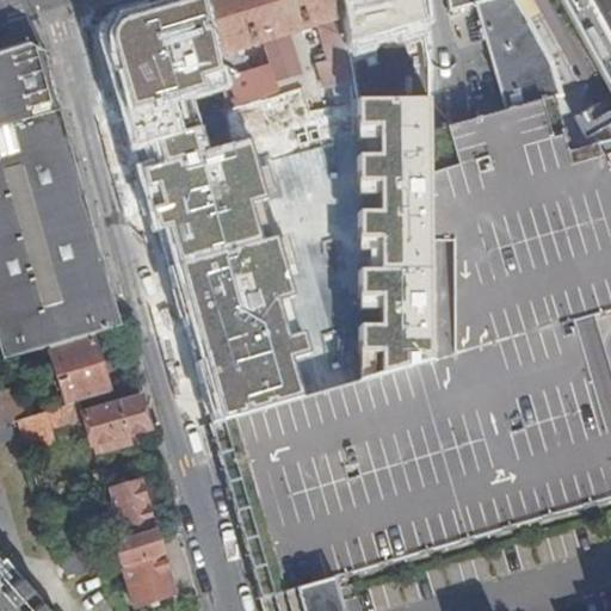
[(343,0),(341,0),(204,0),(227,110),(281,90),(278,79),(302,72),(291,34),(321,24),(331,63),(320,67),(325,81),(326,90),(356,82),(343,0)]
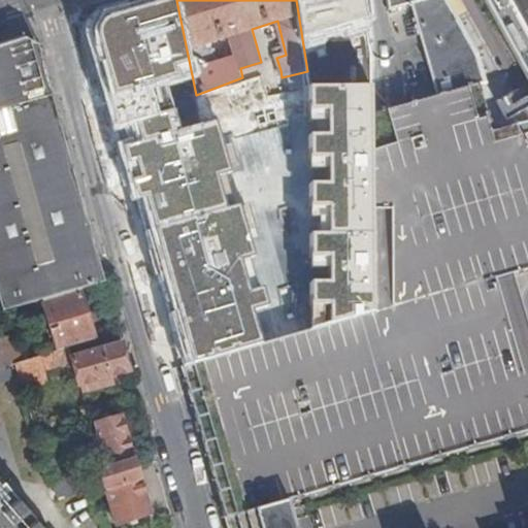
[(411,105),(469,90),(468,87),(476,85),(467,48),(465,48),(444,0),(390,0),(391,9),(413,3),(437,95),(410,103),(411,105)]
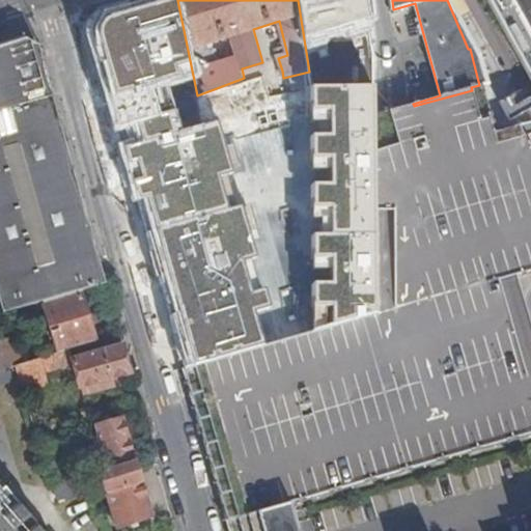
[(530,0),(496,0),(530,62),(530,0)]
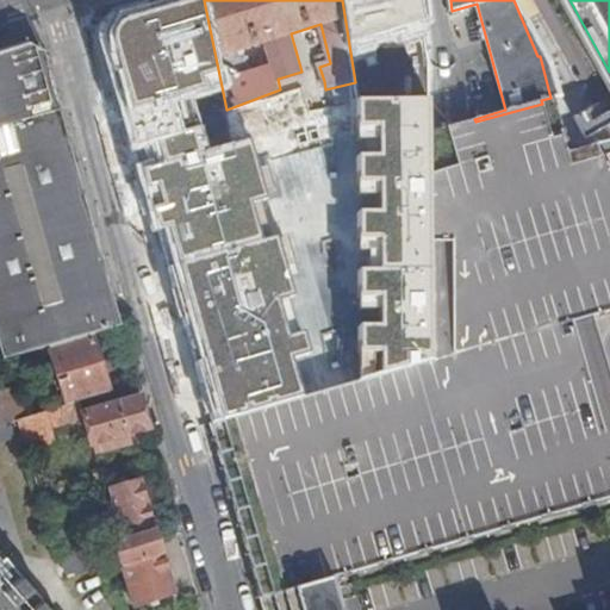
[(0,346),(5,363),(35,354),(54,348),(60,346),(95,335),(123,327),(78,160),(47,50),(33,42),(0,51),(0,346)]
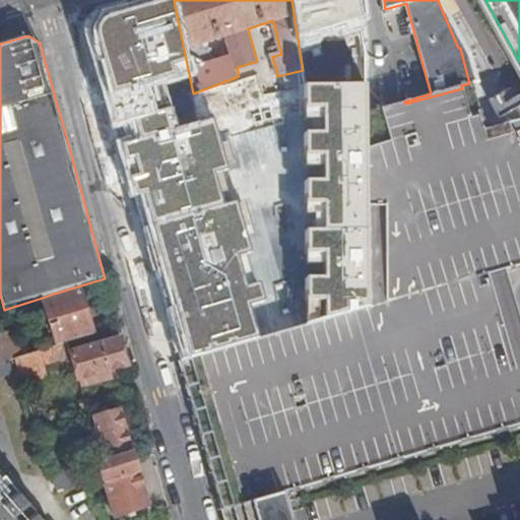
[(366,112),(366,116),(405,104),(404,102),(366,112)]
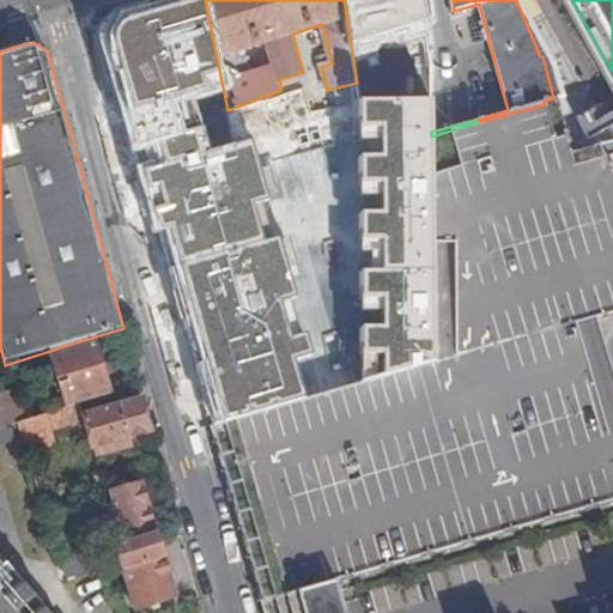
[(431,137),(431,168),(486,152),(478,122),(431,137)]
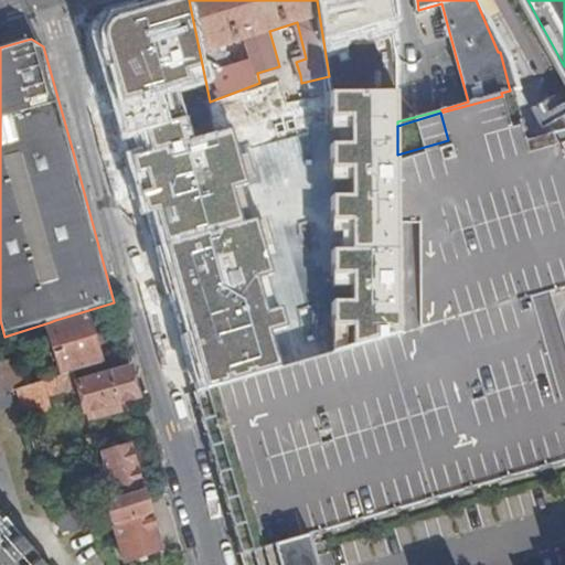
[(104,364),(88,310),(50,322),(65,375),(77,372),(104,364)]
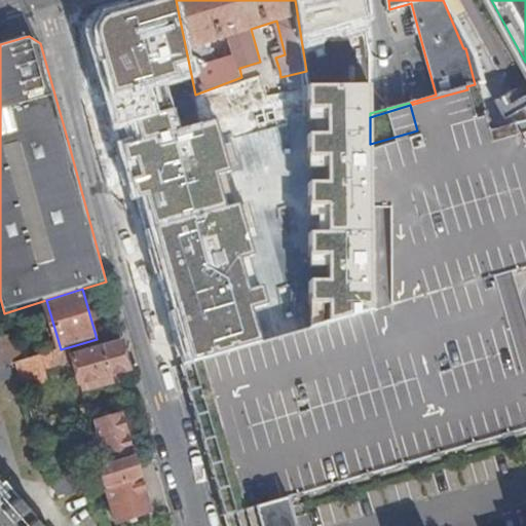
[(0,337),(8,365),(17,362),(20,362),(4,313),(0,314),(0,337)]
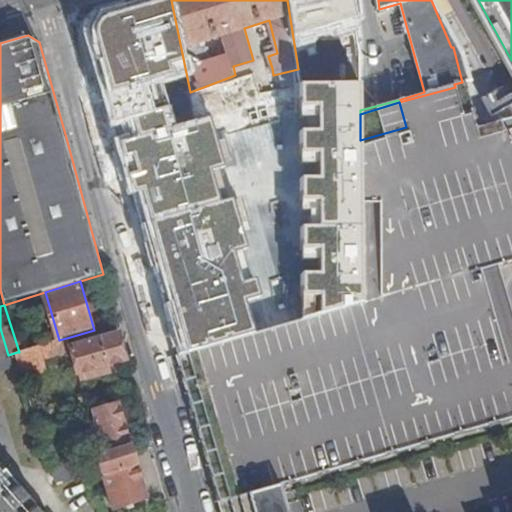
[(110,366),(128,360),(120,332),(72,346),(70,337),(59,340),(36,347),(39,357),(71,347),(81,382),(112,373),(110,366)]
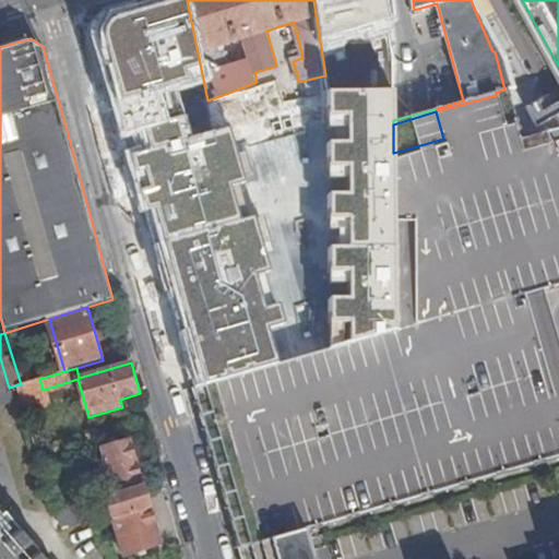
[(19,384),(30,420),(50,415),(43,390),(39,379),(21,384),(19,384)]
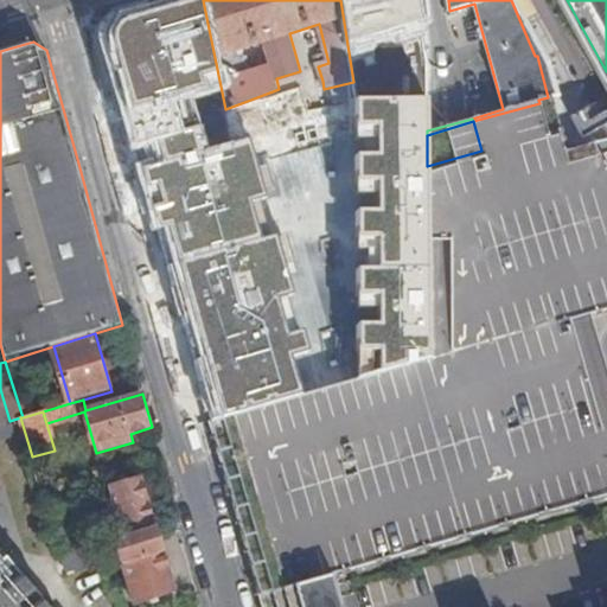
[(152,524),(140,480),(112,489),(115,500),(108,504),(110,510),(114,518),(104,522),(109,536),(152,524)]
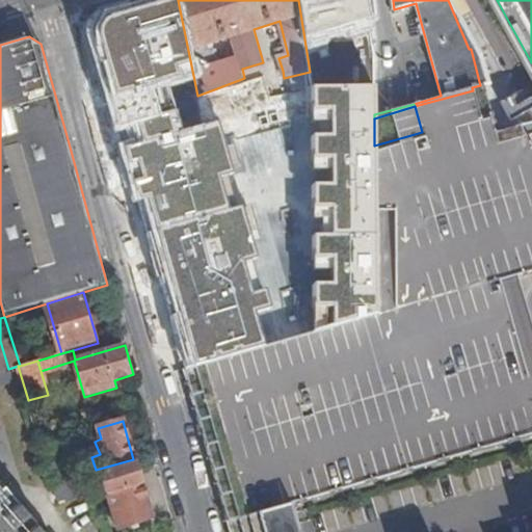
[(90,472),(96,470),(91,457),(100,454),(97,447),(84,450),(90,472)]
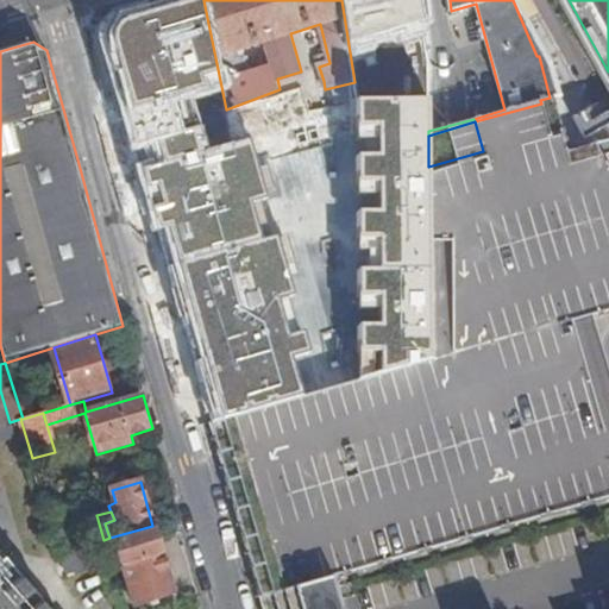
[(174,595),(159,529),(118,542),(119,551),(132,608),(174,595)]
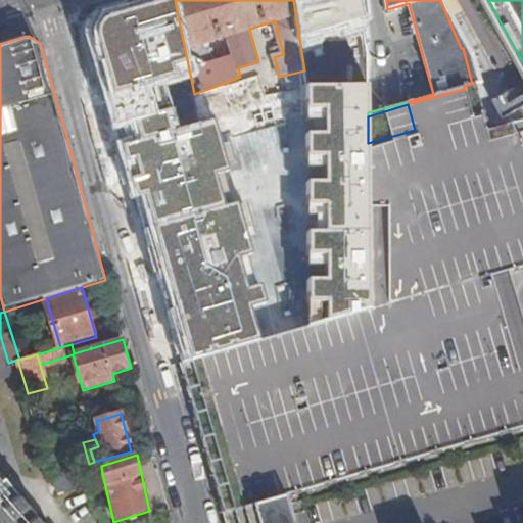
[(102,473),(101,466),(92,468),(94,476),(102,473)]
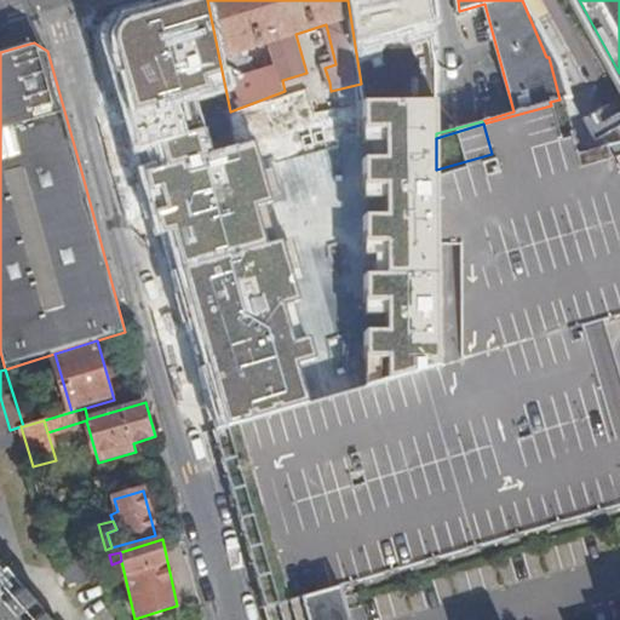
[(0,619),(51,619),(19,580),(0,556),(0,619)]
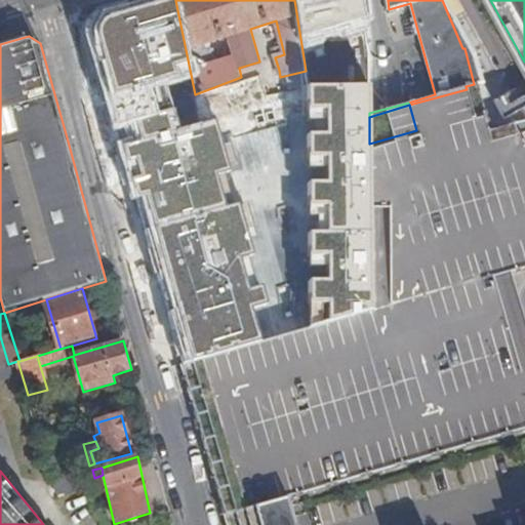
[(220,501),(225,515),(282,498),(285,510),(288,509),(287,503),(285,497),(280,483),(220,501)]
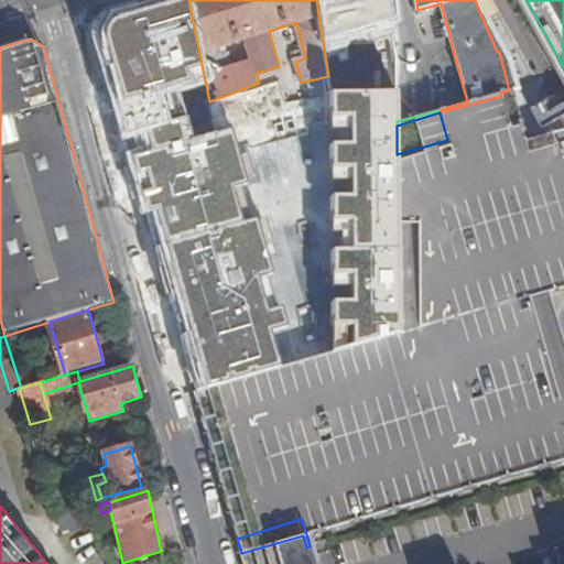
[(314,563),(310,546),(306,548),(303,535),(241,553),(242,560),(243,563),(314,563)]
